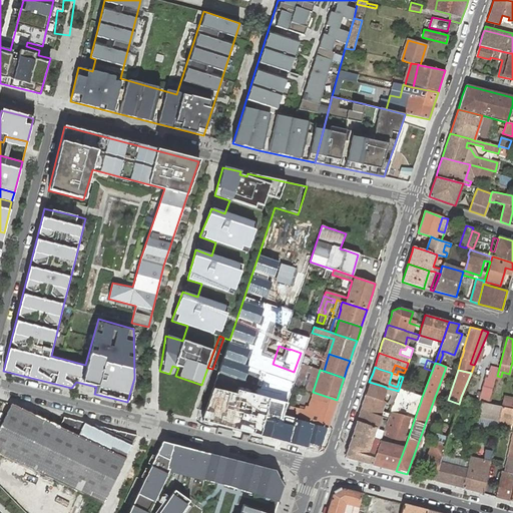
[(368,386),(365,395),(382,401),(384,394),(386,388),(386,387),(369,382),(368,386)]
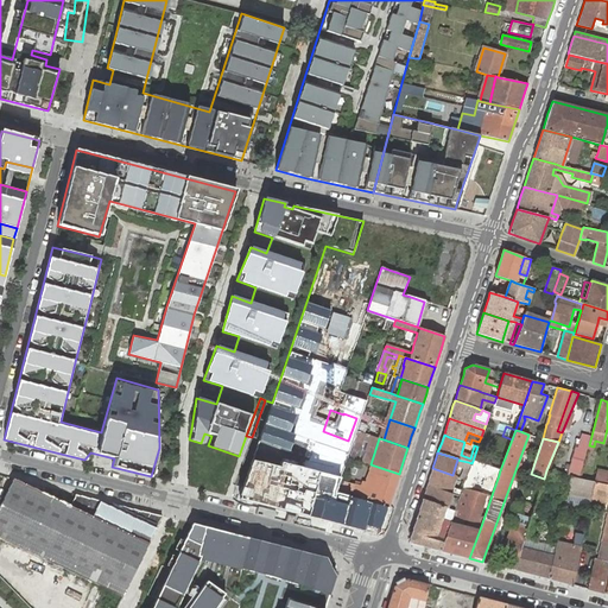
[(572,458),(567,476),(570,477),(580,479),(583,466),(584,462),(572,458)]
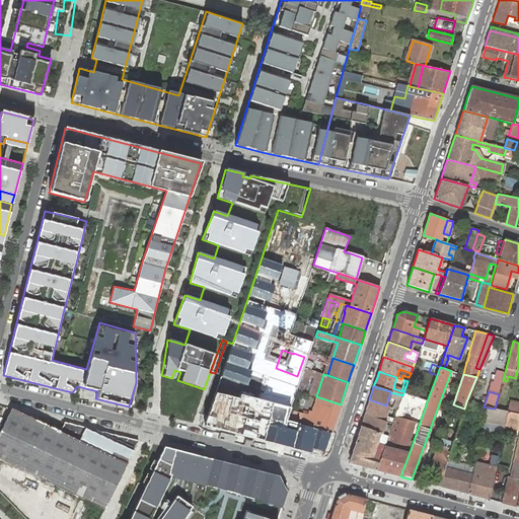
[(390,392),(388,398),(397,401),(399,394),(390,392)]
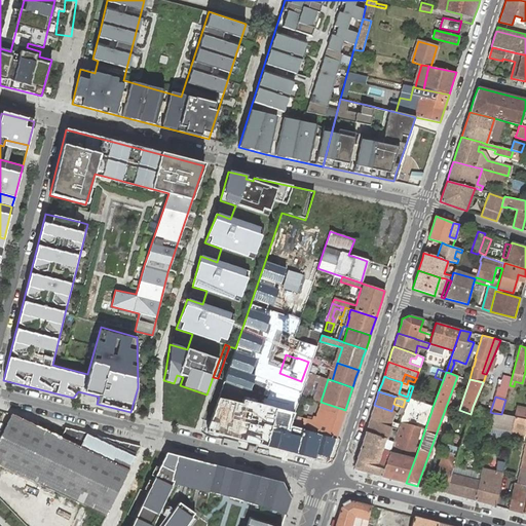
[(240,405),(217,399),(205,431),(324,462),(330,459),(336,440),(290,426),(294,413),(242,401),(240,405)]
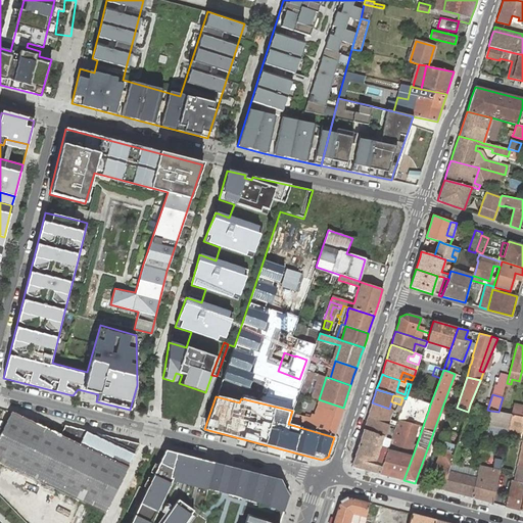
[(387,449),(378,474),(403,480),(413,456),(423,426),(405,421),(411,406),(421,410),(417,420),(424,423),(429,409),(430,405),(407,396),(406,398),(400,413),(397,420),(397,422),(395,427),(391,439),(387,449)]
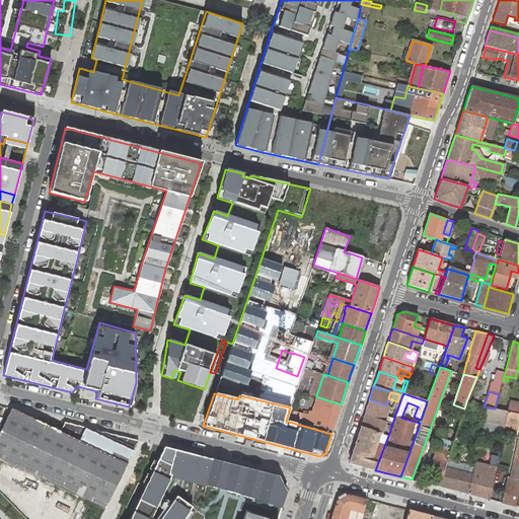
[(313,428),(322,398),(316,396),(308,422),(306,427),(313,428)]
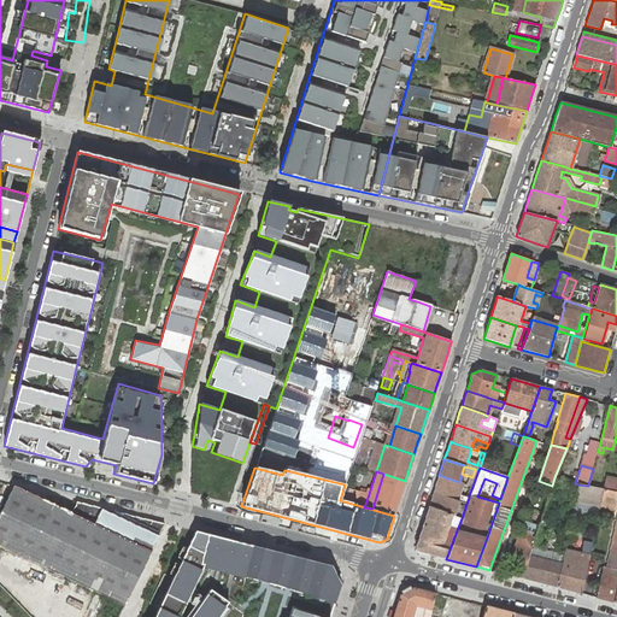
[(400,495),(405,481),(383,474),(372,509),(394,516),(400,495)]
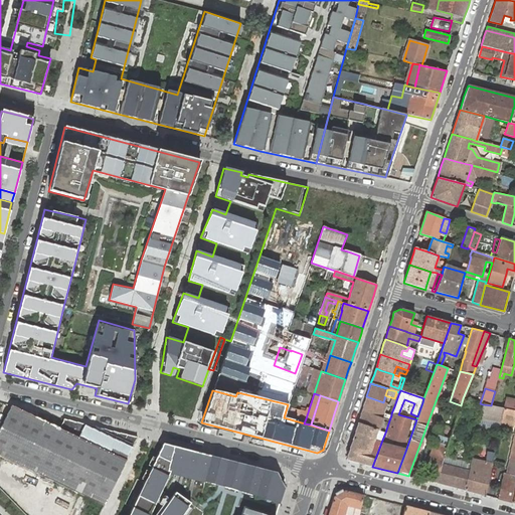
[(364,401),(362,411),(382,418),(389,420),(391,415),(384,413),(387,403),(383,402),(366,396),(364,401)]
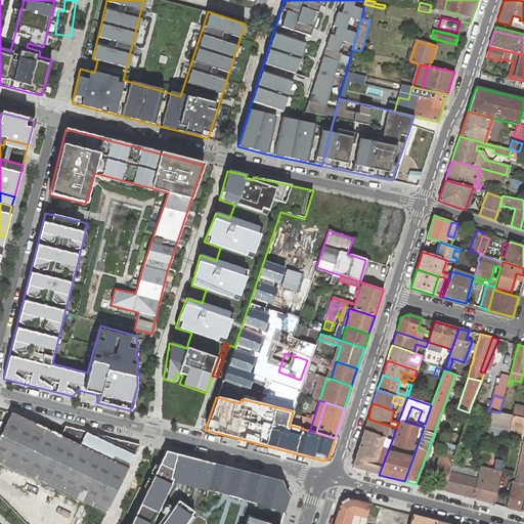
[(523,407),(515,405),(513,416),(523,418),(523,407)]
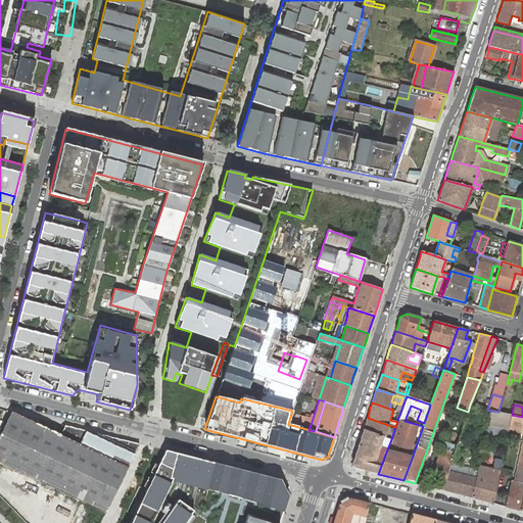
[(390,420),(397,422),(397,420),(400,413),(397,412),(393,410),(390,420)]
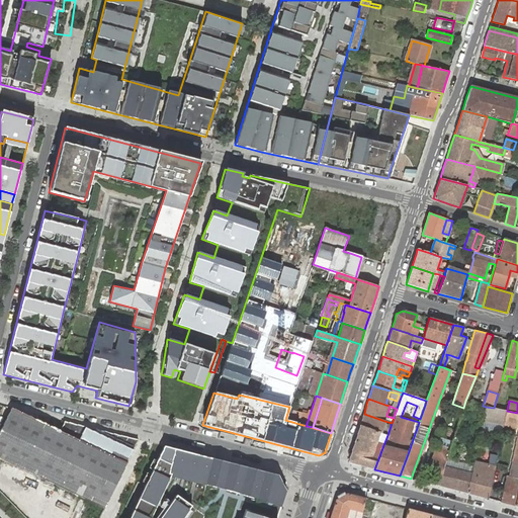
[(494,408),(486,407),(484,420),(504,424),(507,411),(502,410),(494,408)]
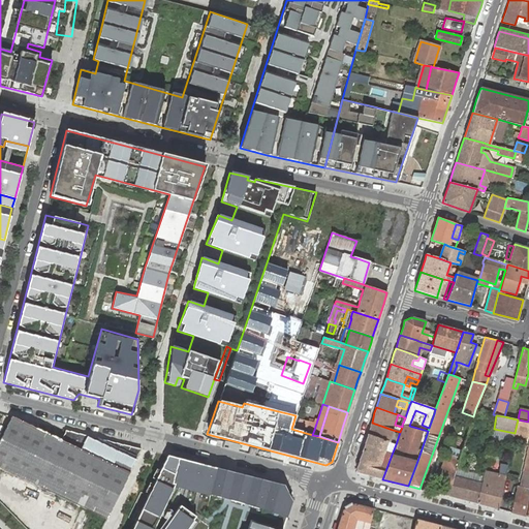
[(61,440),(11,416),(0,439),(0,467),(106,520),(129,472),(81,448),(61,440)]
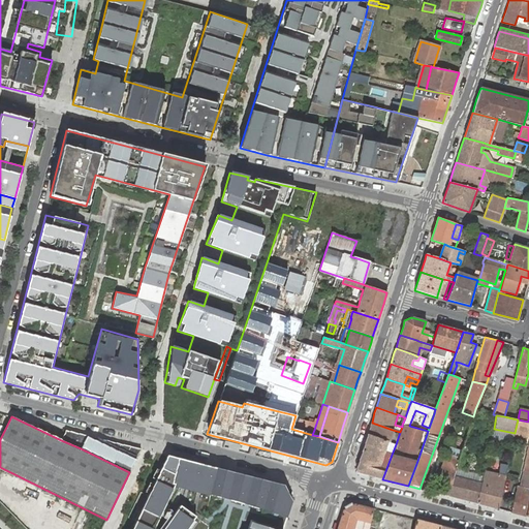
[(528,422),(518,419),(515,433),(528,436),(528,456),(523,488),(516,486),(511,511),(526,516),(528,502),(528,422)]
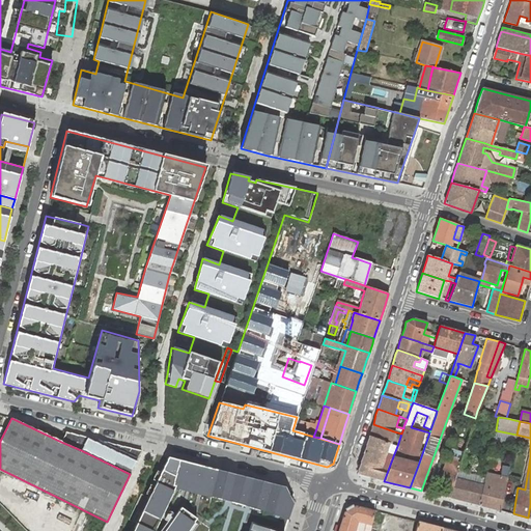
[(371,428),(369,437),(390,444),(394,431),(373,424),(371,428)]
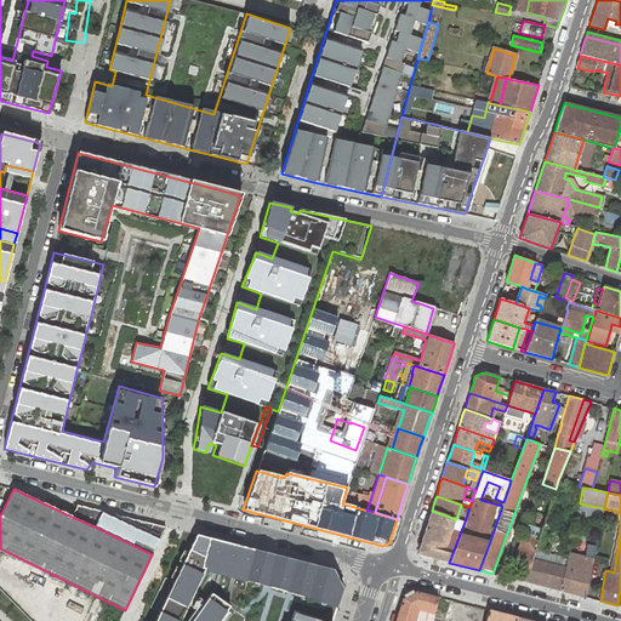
[(347,499),(345,497),(342,503),(366,511),(369,505),(347,499)]
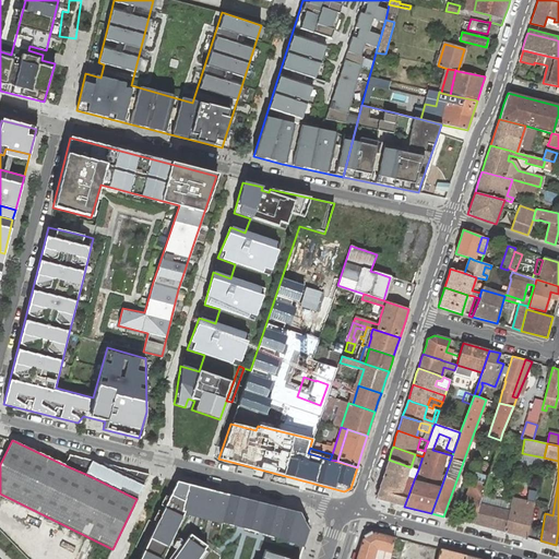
[(143,485),(149,474),(92,460),(69,454),(64,465),(85,474),(137,499),(143,485)]
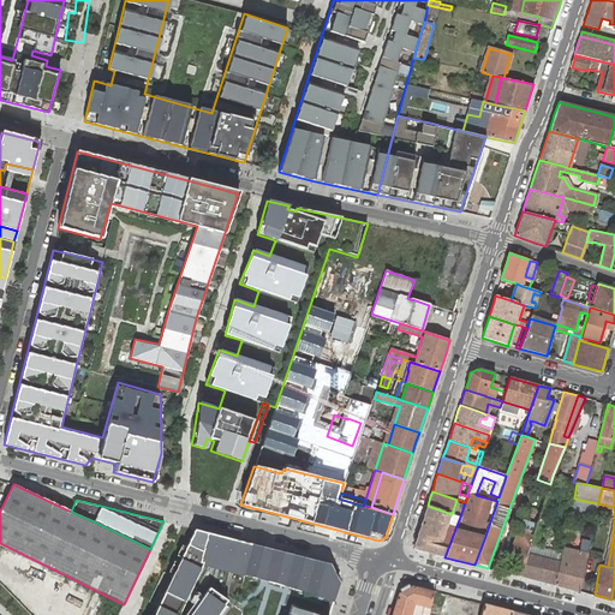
[(415,549),(445,557),(455,529),(460,517),(452,514),(428,506),(422,524),(413,548),(415,549)]
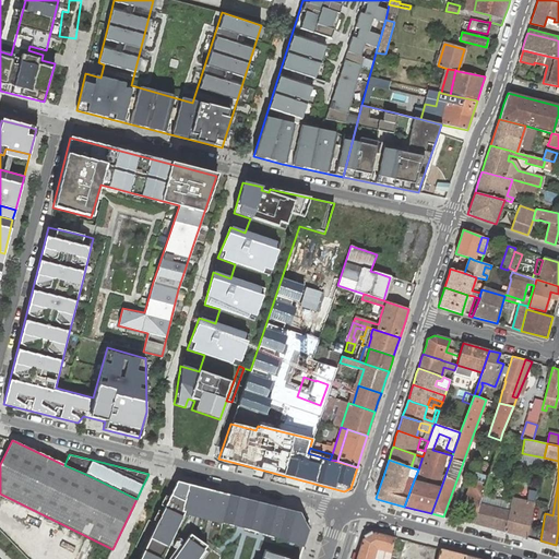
[(498,467),(491,465),(488,476),(492,478),(494,478),(498,467)]
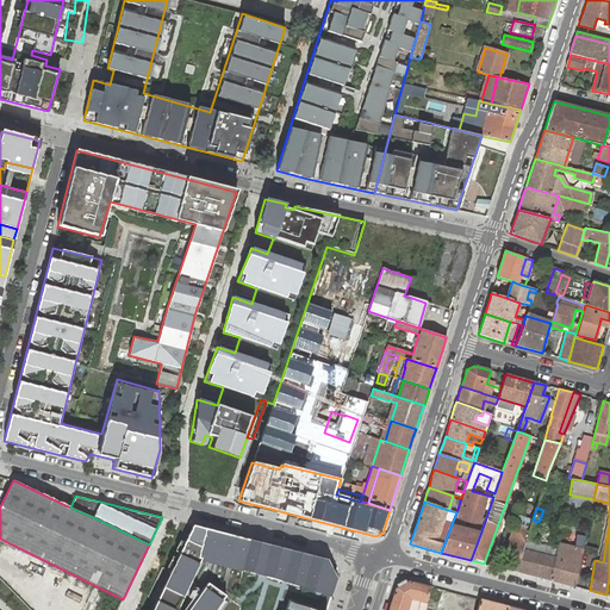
[(528,535),(529,530),(515,524),(499,567),(517,572),(523,548),(528,535)]
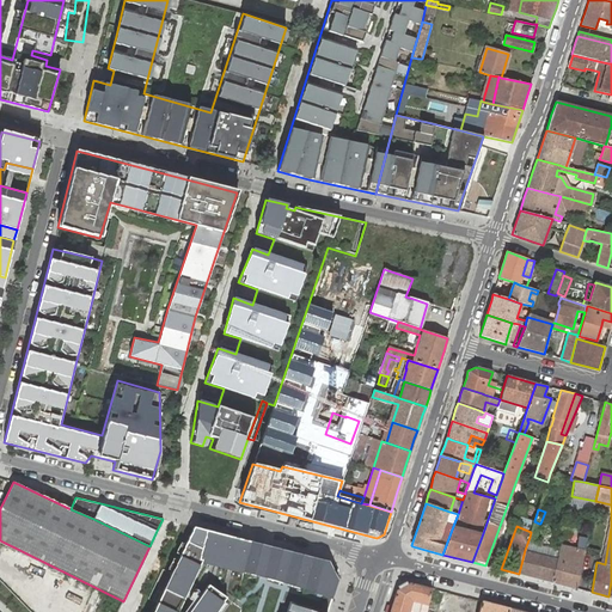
[(326,561),(194,527),(152,611),(212,611),(224,597),(202,582),(179,611),(171,611),(197,561),(329,599),(324,611),(317,611),(283,603),(280,611),(326,611),(337,580),(326,561)]
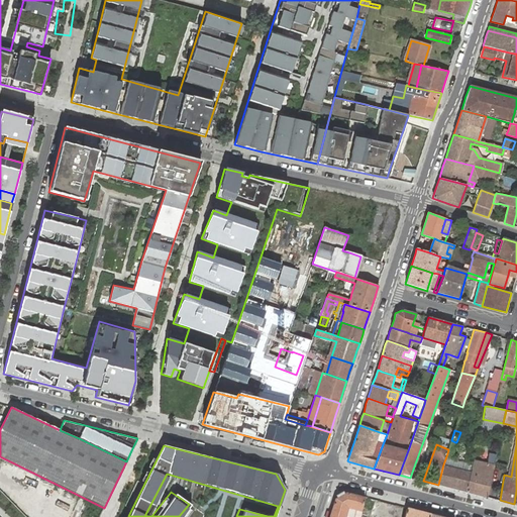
[(474,460),(473,462),(471,473),(467,492),(488,498),(494,466),(474,460)]
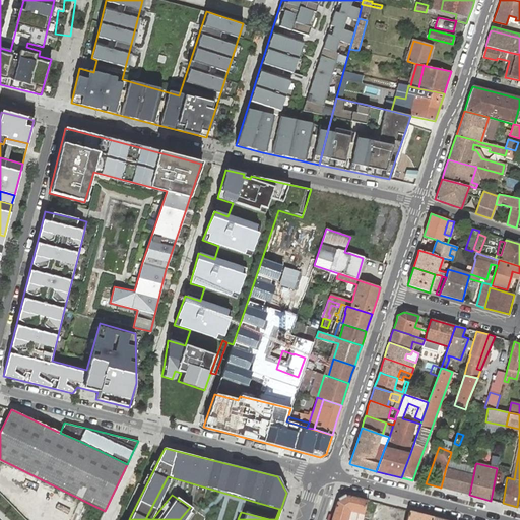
[(469,474),(446,467),(441,488),(469,495),(473,475),(475,465),(471,464),(469,474)]
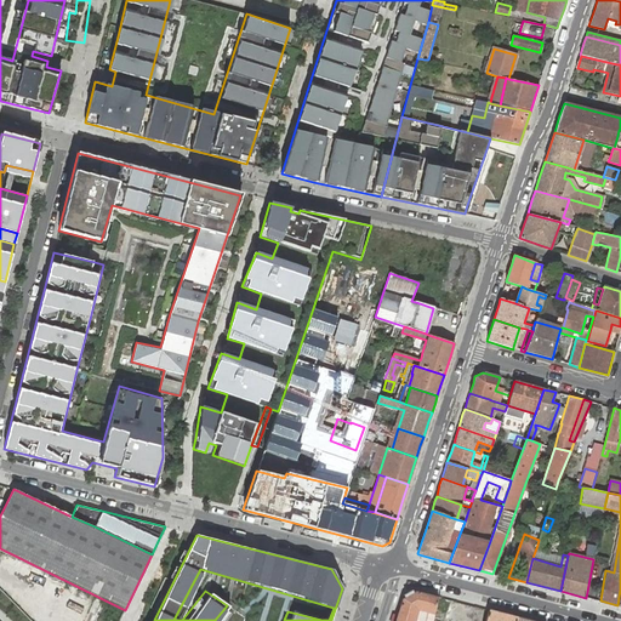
[(0,556),(0,575),(40,596),(49,579),(0,556)]
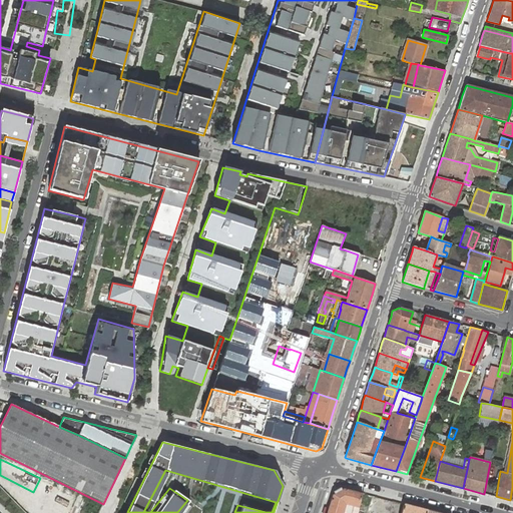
[(327,512),(343,512),(346,504),(359,507),(359,506),(362,494),(344,489),(333,495),(329,508),(327,512)]
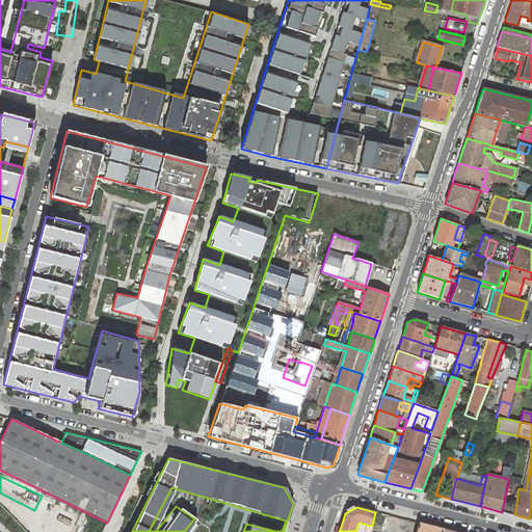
[(84,531),(96,531),(99,527),(84,522),(81,531),(84,531)]
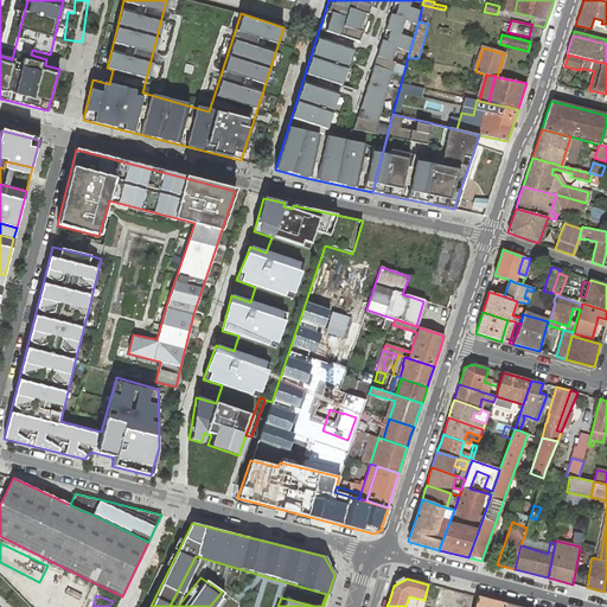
[(504,606),(505,604),(478,596),(474,606),(504,606)]
